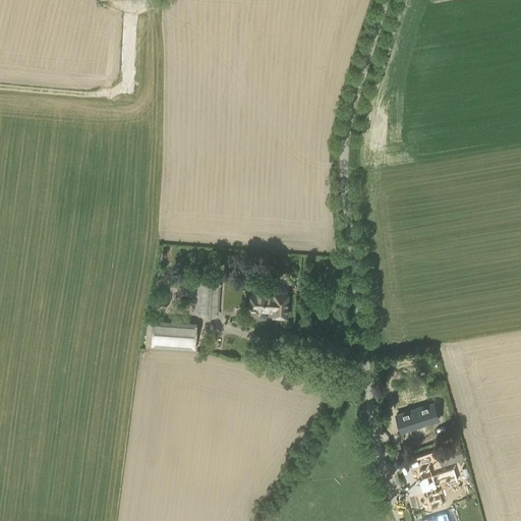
[(196,313),(216,314),(218,282),(199,280),(198,290),(199,291),(198,303),(197,303),(197,307),(195,307),(195,311),(197,311),(196,313)]
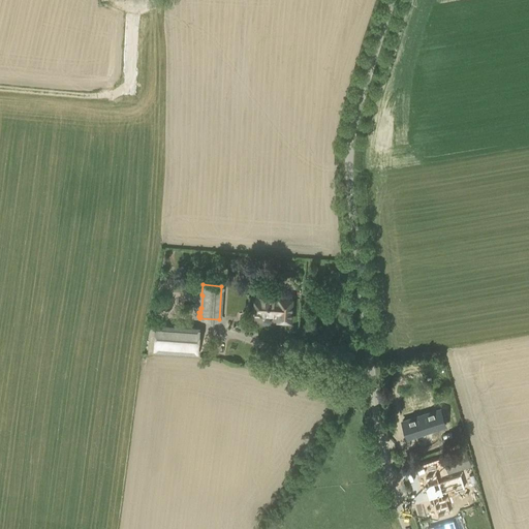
[(278,296),(257,294),(255,315),(278,316),(277,319),(290,320),(292,299),(278,298),(278,296)]
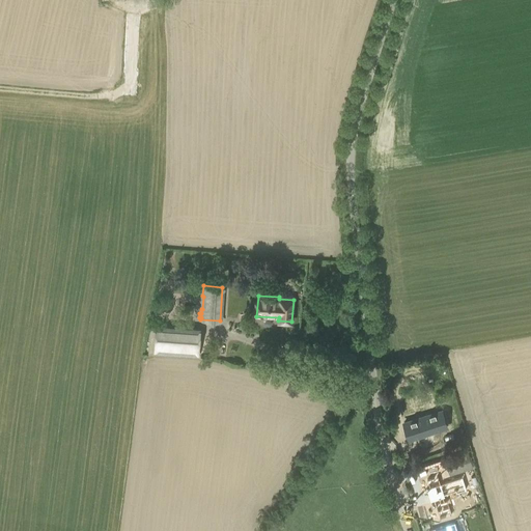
[(155,355),(199,357),(201,329),(157,326),(155,355)]
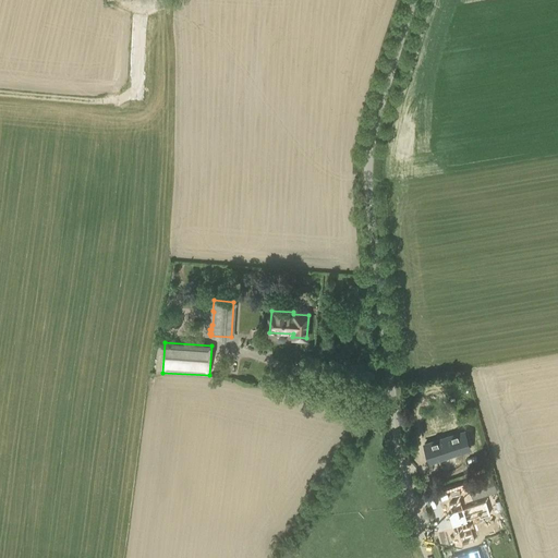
[(464,432),(445,438),(450,456),(455,455),(457,453),(470,449),(464,432)]
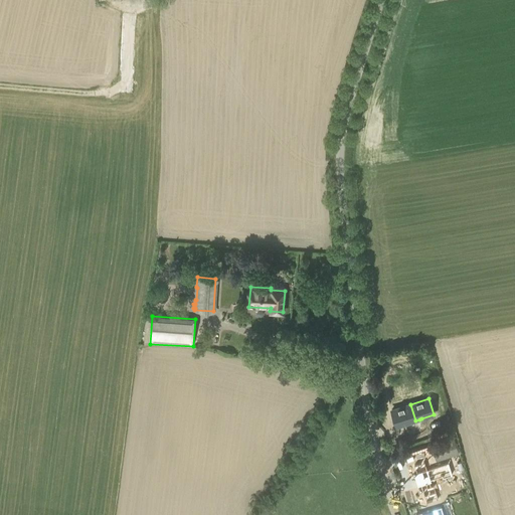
[(397,426),(415,420),(410,404),(391,410),(397,426)]
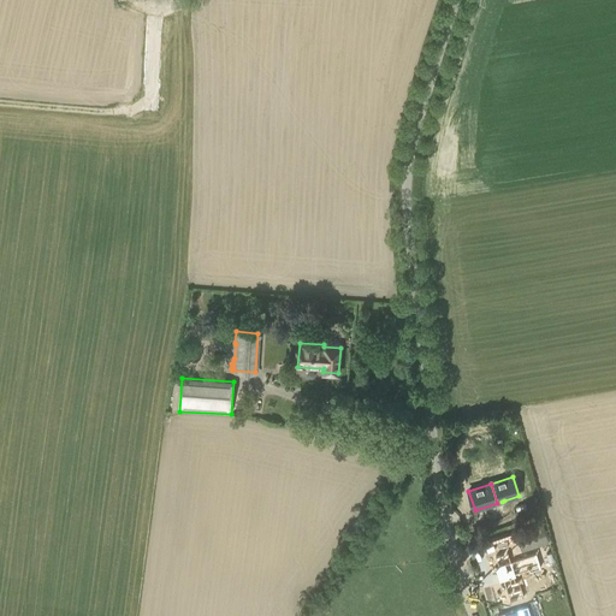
[(521,551),(549,543),(543,523),(516,532),(521,551)]
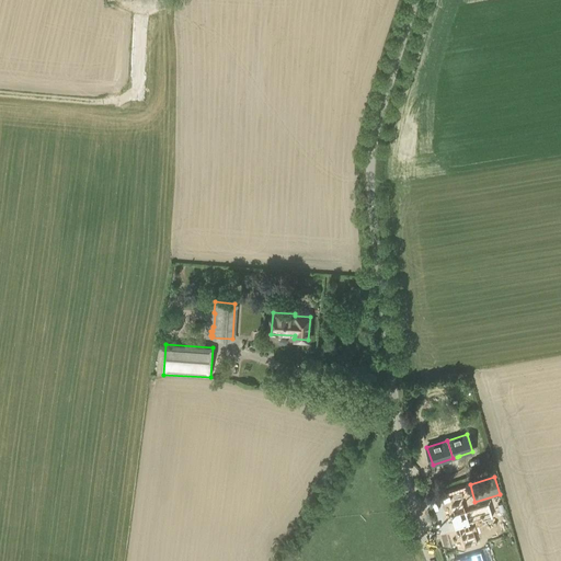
[(454,515),(450,516),(456,529),(458,528),(462,539),(476,535),(473,528),(470,529),(469,525),(493,517),(489,504),(466,511),(464,503),(451,506),(454,515)]
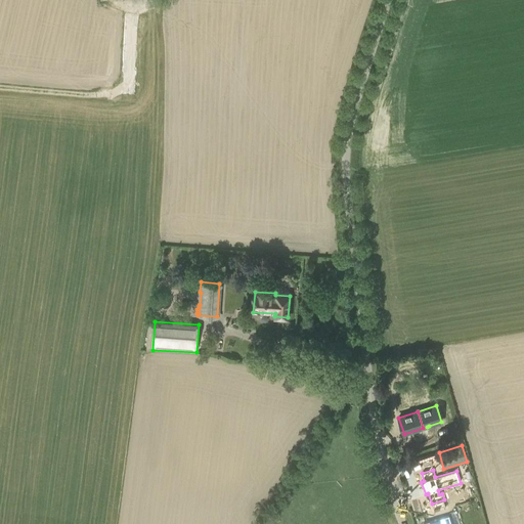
All buildings are outlined.
